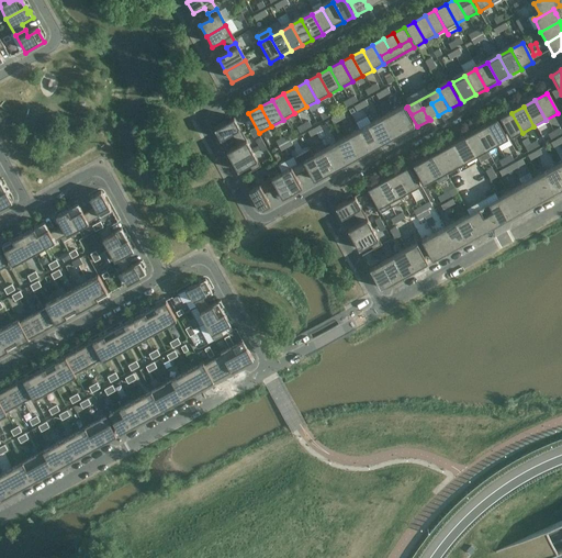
[(404,109),(393,115),(403,134),(414,129),(404,109)]
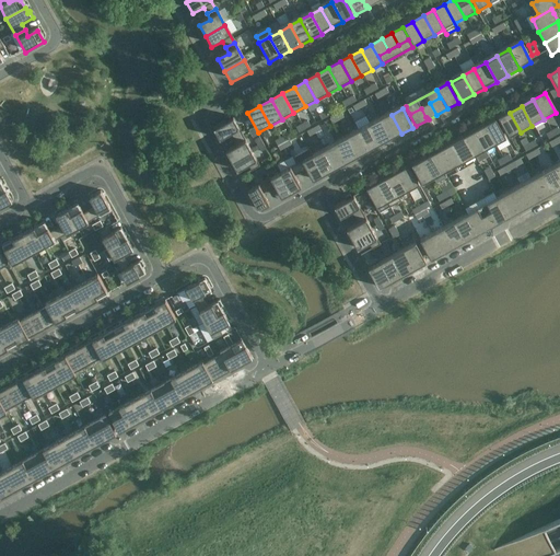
[(521,132),(510,113),(498,119),(509,139),(521,132)]
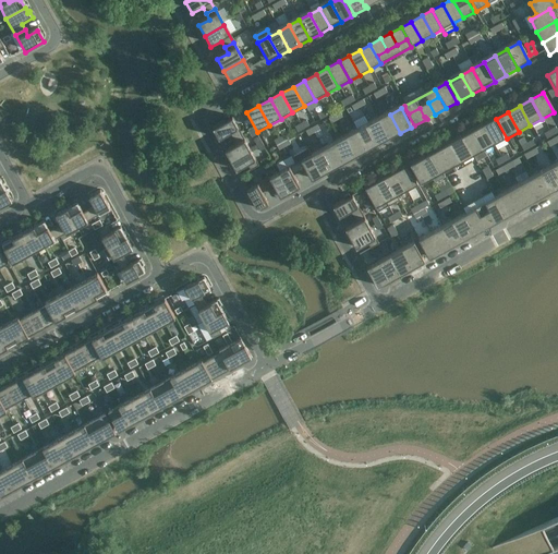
[(400,133),(390,115),(379,120),(390,139),(400,133)]
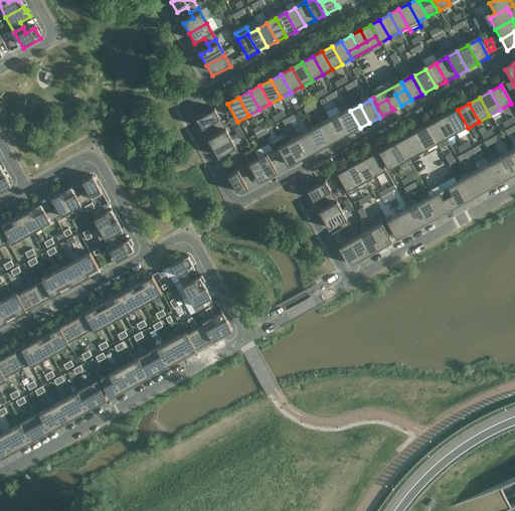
[(222,127),(214,111),(212,113),(211,110),(206,113),(207,115),(196,121),(202,131),(212,125),(215,131),(222,127)]
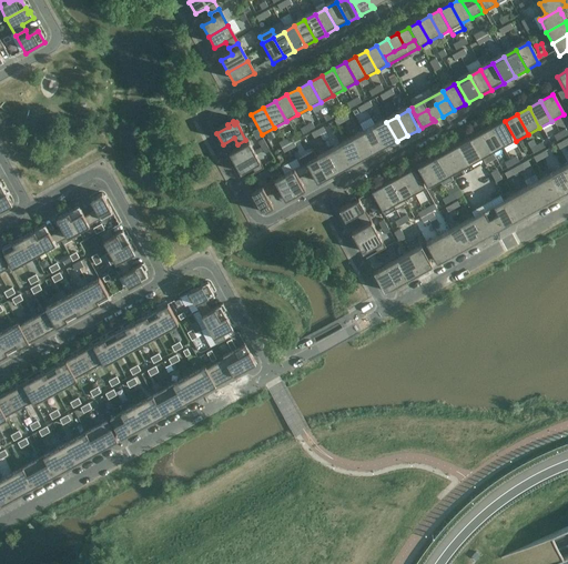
[(397,141),(386,122),(375,129),(386,148),(397,141)]
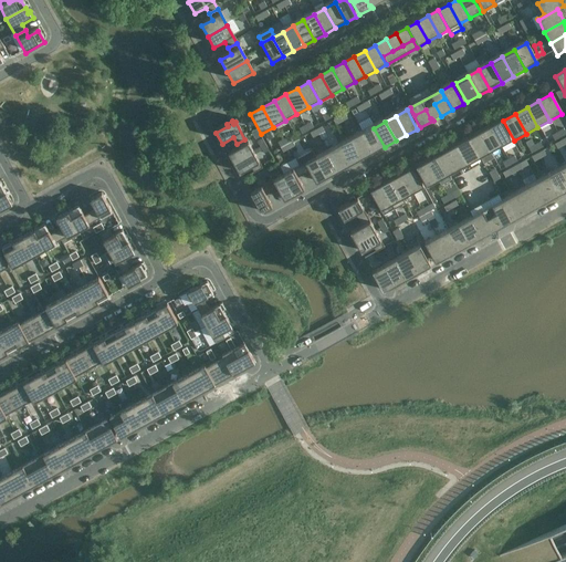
[(511,142),(501,123),(490,128),(500,148),(511,142)]
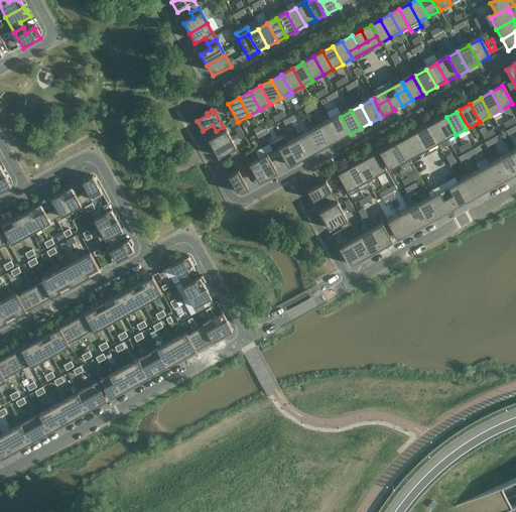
[(351,134),(341,117),(330,122),(340,140),(351,134)]
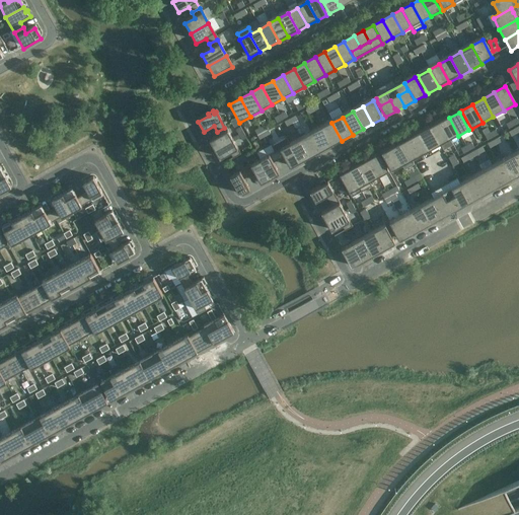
[(458,136),(449,118),(439,123),(449,141),(458,136)]
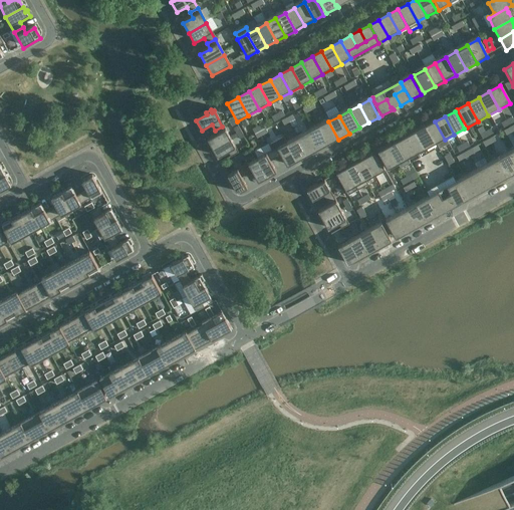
[(338,140),(328,121),(318,128),(328,146),(338,140)]
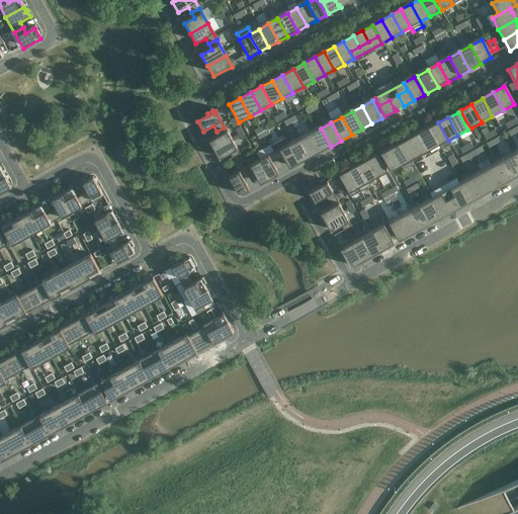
[(448,141),(438,122),(429,127),(439,146),(448,141)]
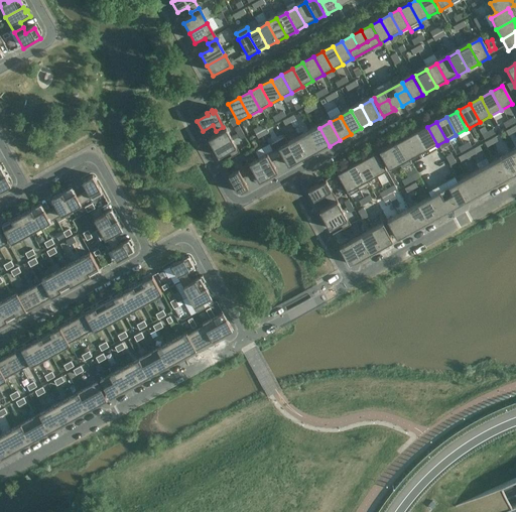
[(231,141),(223,127),(216,131),(219,136),(209,142),(214,151),(231,141)]
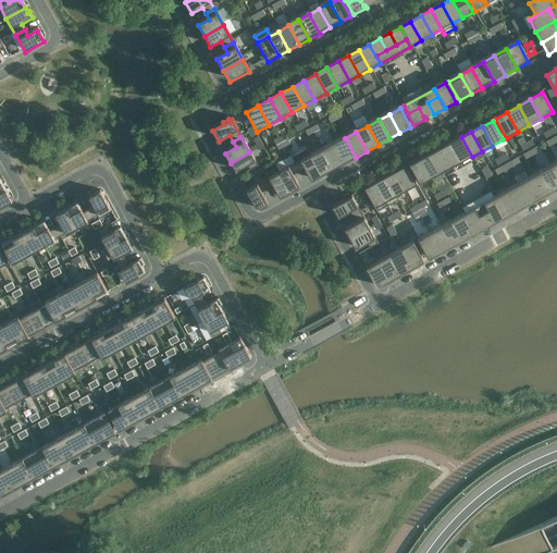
[(472,157),(461,137),(450,144),(457,156),(467,150),(471,158),(472,157)]
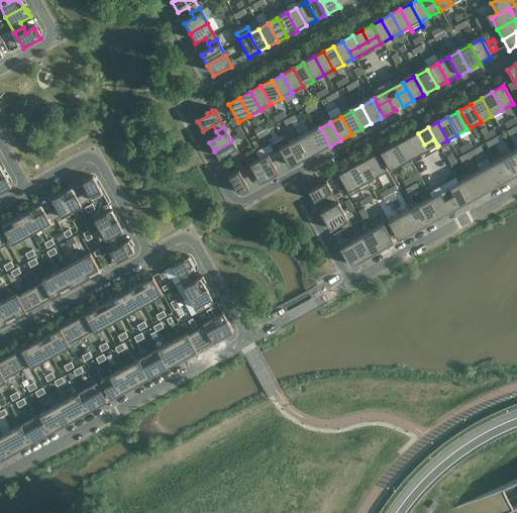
[(330,146),(320,128),(309,134),(319,152),(330,146)]
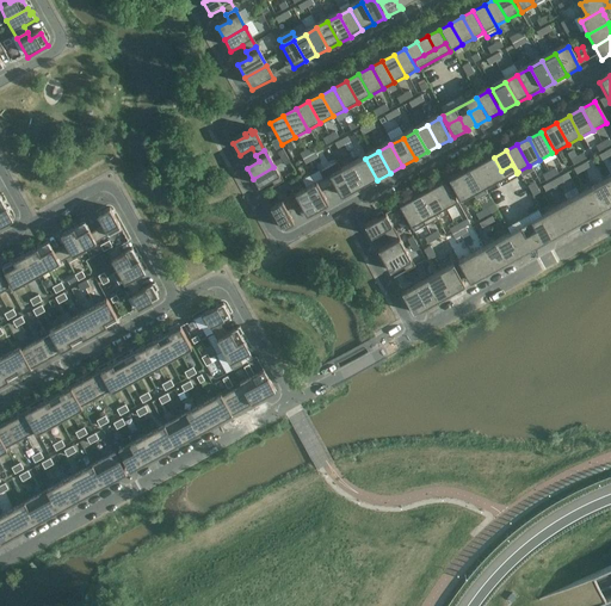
[(501,171),(494,158),(483,164),(491,177),(501,171)]
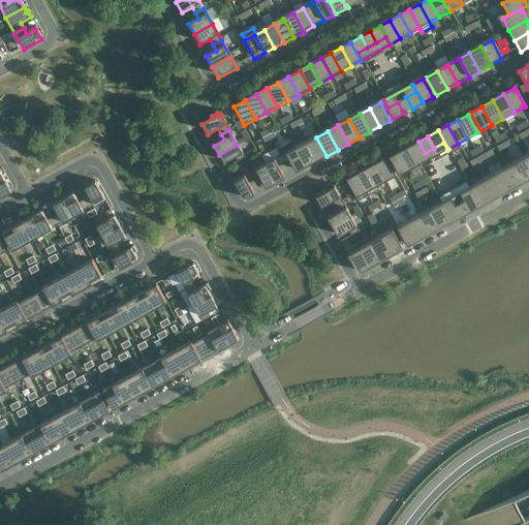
[(327,156),(316,137),(306,144),(316,162),(327,156)]
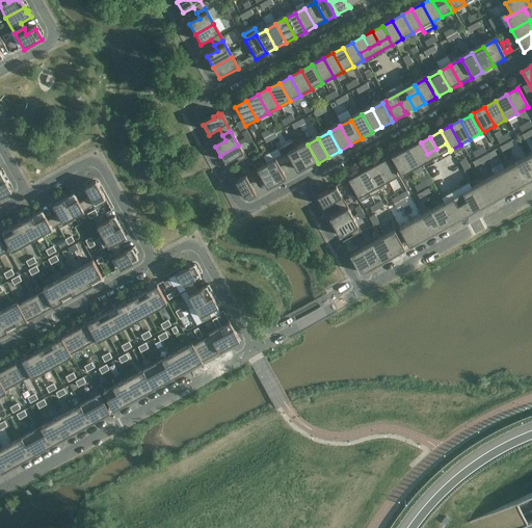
[(427,154),(421,142),(410,148),(421,166),(422,166),(418,159),(427,154)]
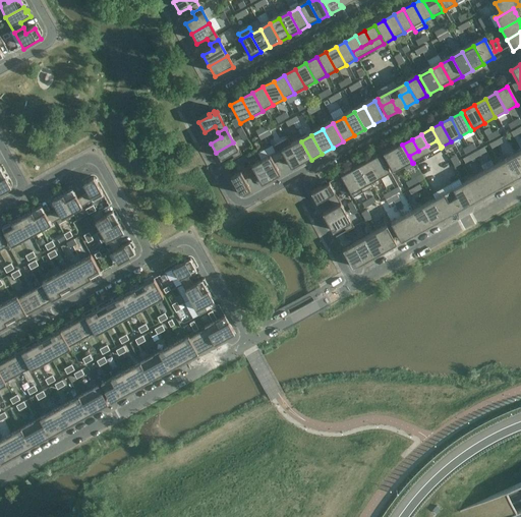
[(409,156),(413,163),(441,148),(437,140),(427,146),(418,151),(409,156)]
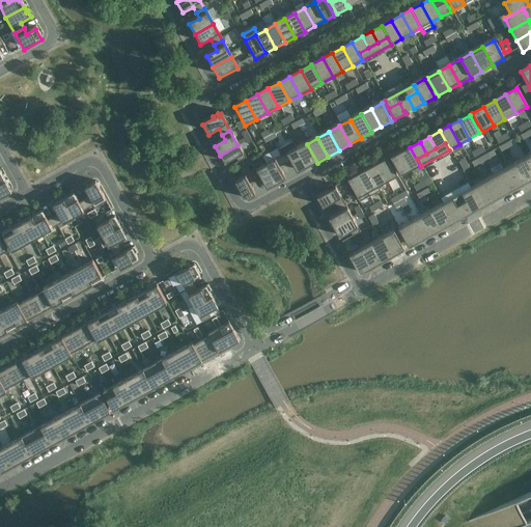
[(317,163),(307,144),(296,150),(306,169),(317,163)]
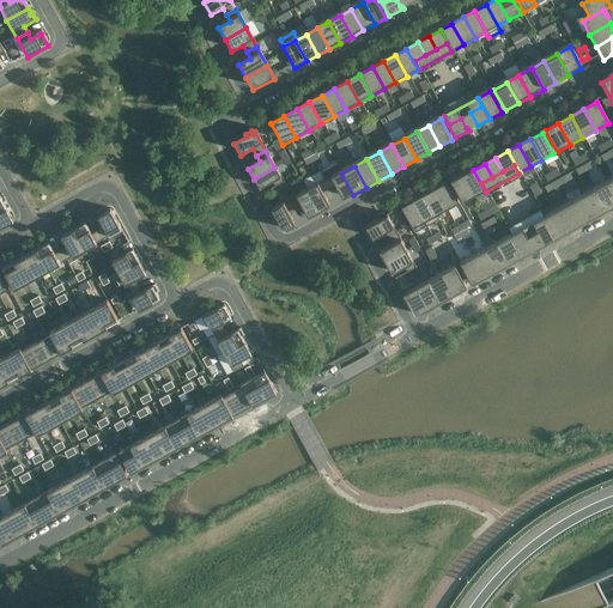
[(285,186),(274,168),(254,180),(260,190),(272,183),(275,190),(285,186)]
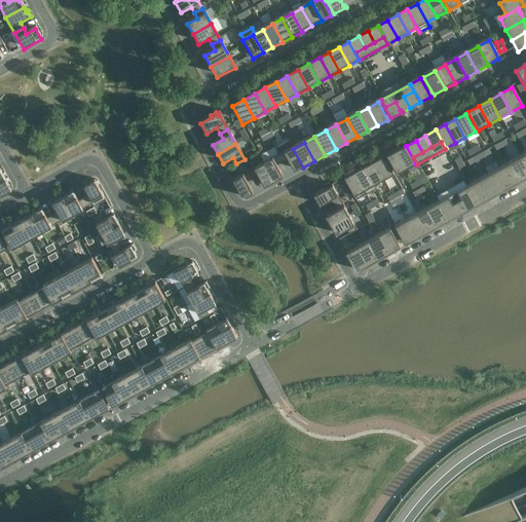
[(416,164),(406,146),(397,151),(407,170),(416,164)]
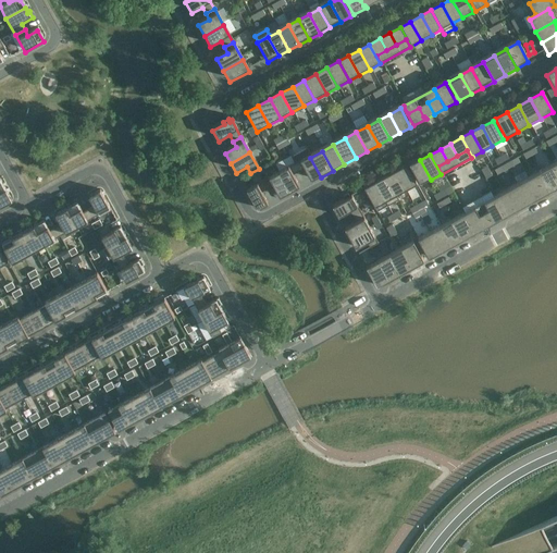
[(321,177),(310,158),(295,167),(299,174),(305,171),(311,183),(321,177)]
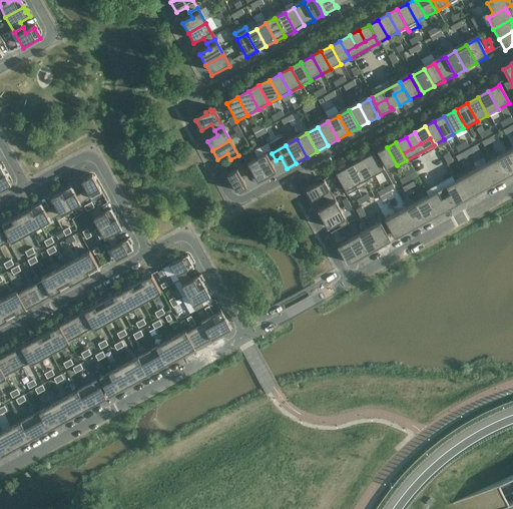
[(397,165),(387,147),(377,153),(387,171),(397,165)]
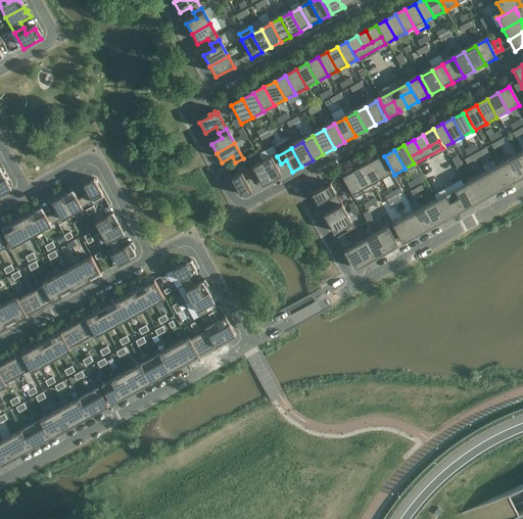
[(275,167),(281,163),(277,156),(262,164),(272,183),(281,178),(275,167)]
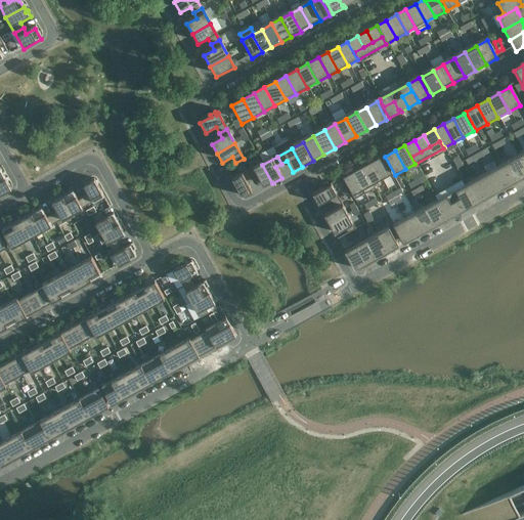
[(392,176),(383,159),(382,158),(372,164),(382,182),(392,176)]
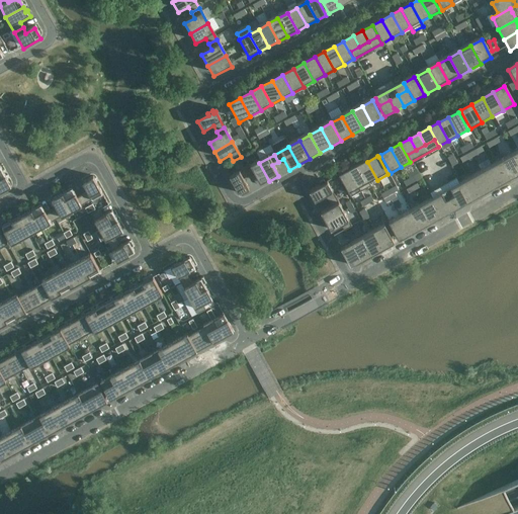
[(517,176),(517,163),(514,156),(503,162),(513,179),(517,176)]
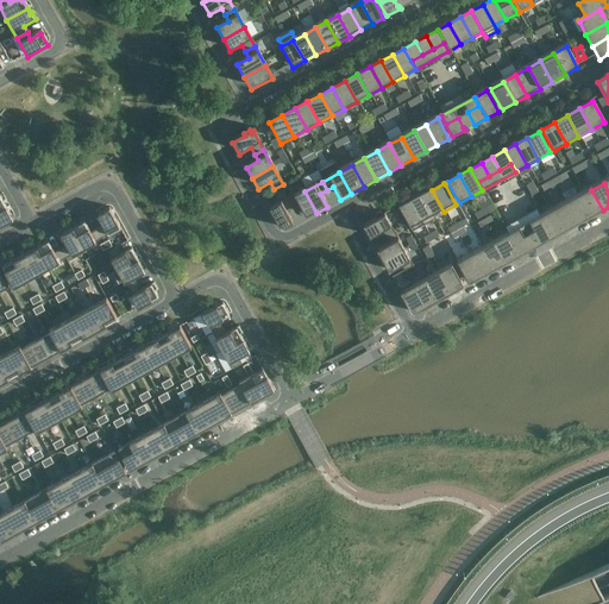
[(444,212),(432,190),(421,196),(435,222),(437,222),(433,218),(444,212)]
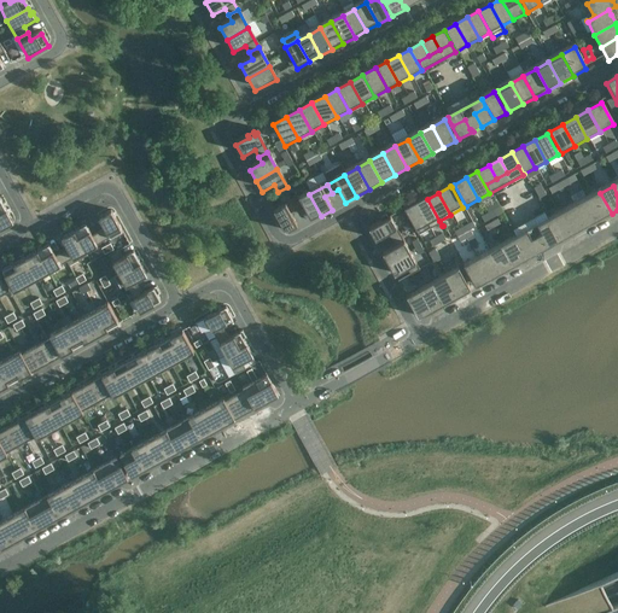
[(612,214),(600,193),(588,199),(599,221),(612,214)]
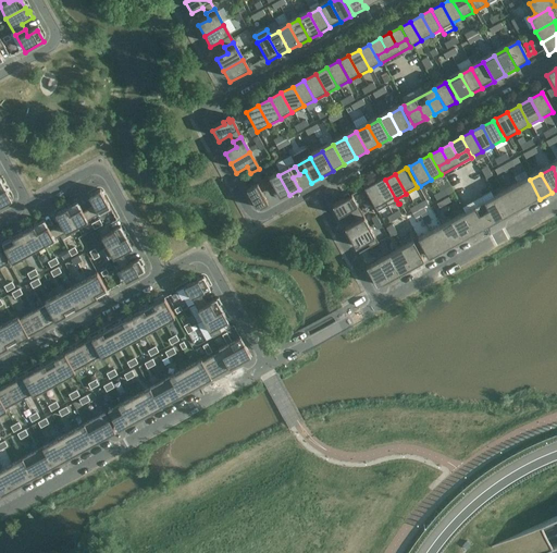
[(289,195),(279,175),(263,184),(268,192),(273,188),(280,200),(289,195)]
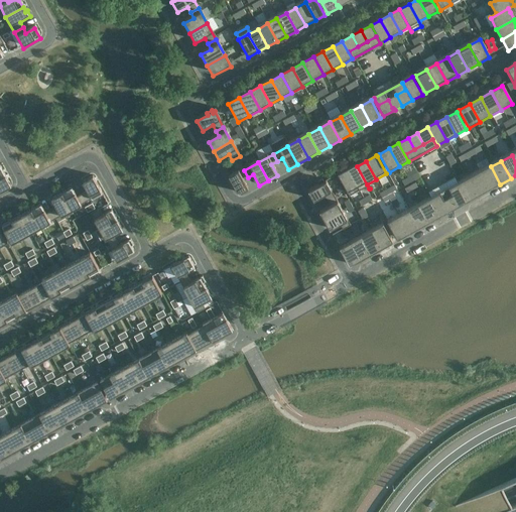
[(369,188),(357,166),(348,171),(360,194),(369,188)]
